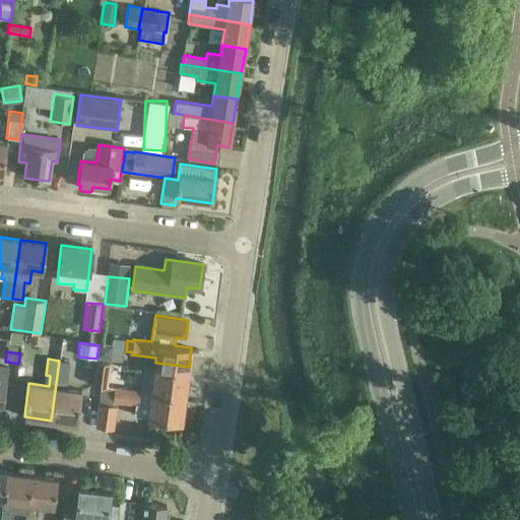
[(69,362),(59,361),(51,420),(77,424),(81,391),(61,388),(62,377),(67,378),(69,362)]
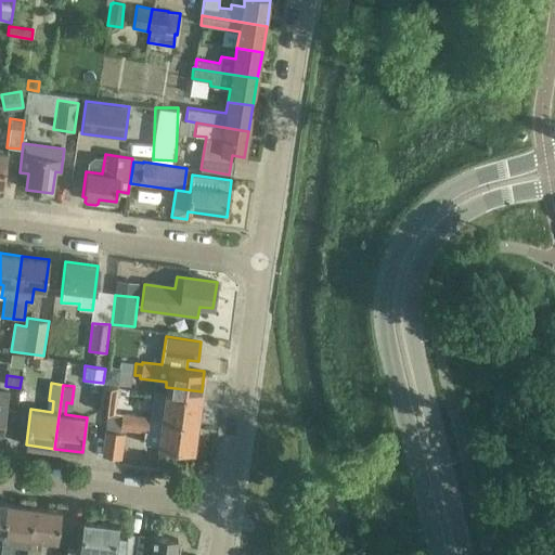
[(99,404),(116,407),(118,387),(102,385),(99,404)]
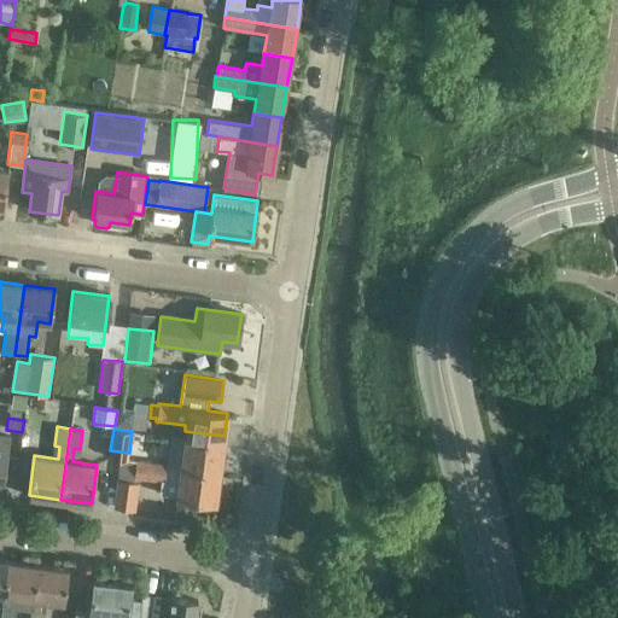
[(181,460),(221,466),(225,436),(185,431),(184,437),(170,436),(168,450),(181,452),(181,460)]
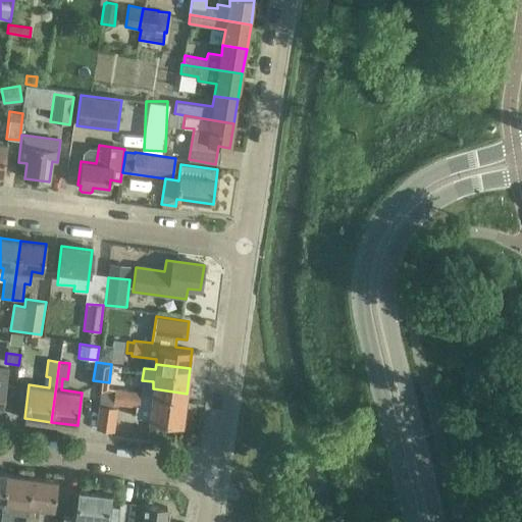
[(0,367),(0,408),(3,409),(8,368),(0,367)]
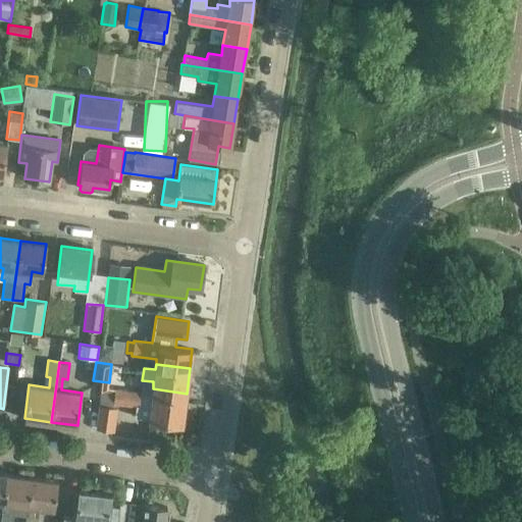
[(118,407),(117,407),(117,404),(136,407),(134,417),(149,418),(149,420),(181,424),(187,394),(153,388),(152,394),(139,392),(139,390),(115,387),(115,388),(108,387),(109,382),(93,380),(93,386),(101,387),(99,405),(96,428),(114,431),(118,407)]
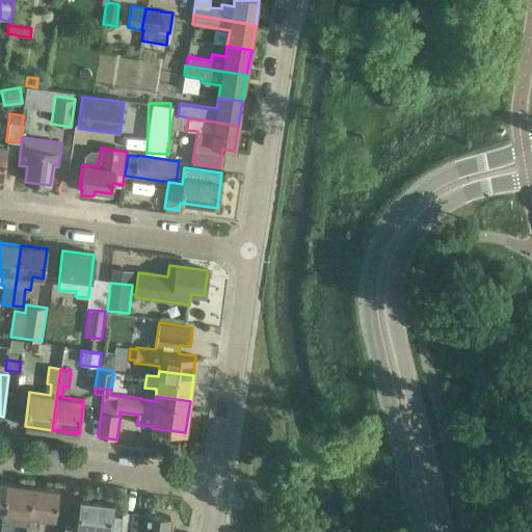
[(27,514),(30,485),(6,482),(2,511),(0,529),(0,531),(11,531),(12,523),(8,523),(9,512),(27,514)]
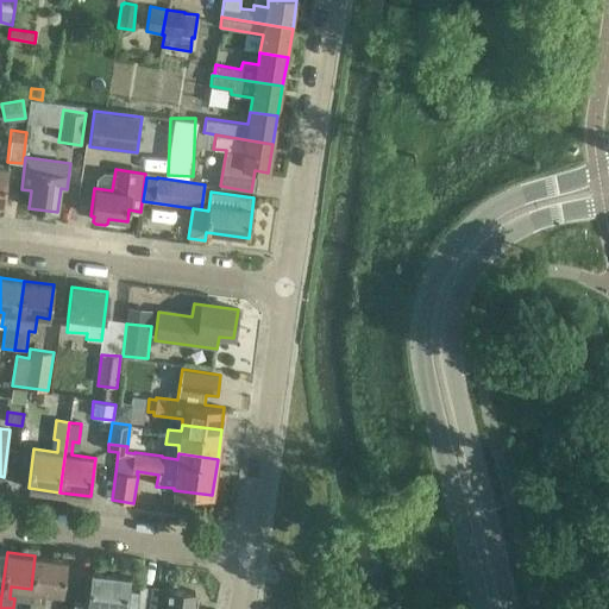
[(62,592),(67,559),(35,556),(31,589),(32,589),(29,608),(42,608),(43,602),(38,602),(39,590),(62,592)]
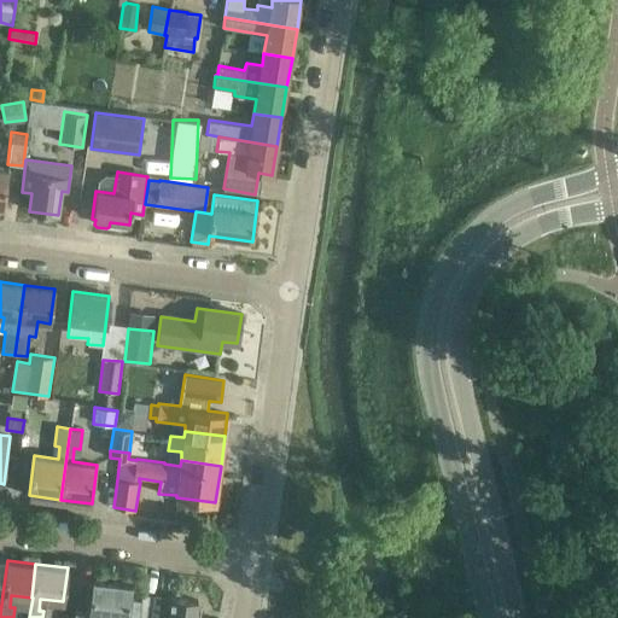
[(100,617),(100,616),(115,617),(139,617),(143,600),(129,599),(130,587),(94,581),(91,608),(76,606),(74,617),(100,617)]
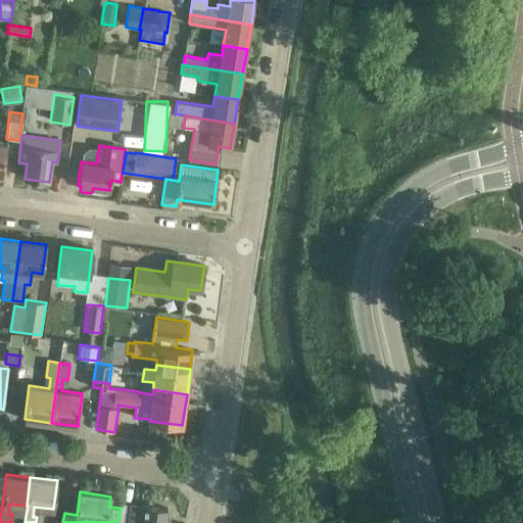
[(127,522),(163,522),(167,508),(130,504),(127,522)]
